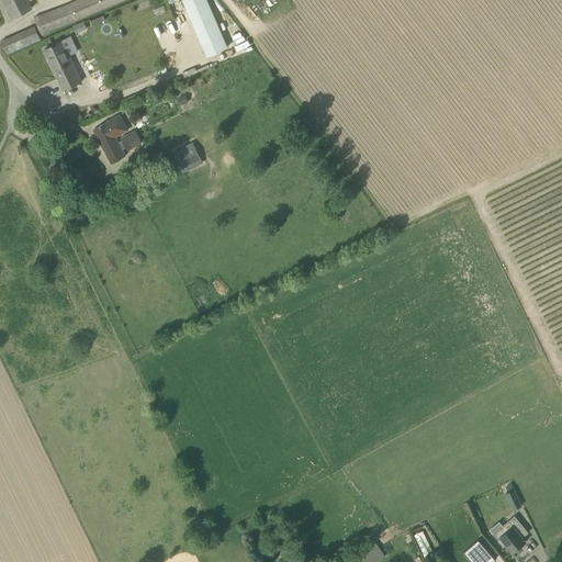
[(29,1),(31,0),(4,0),(14,17),(32,8),(29,1)]
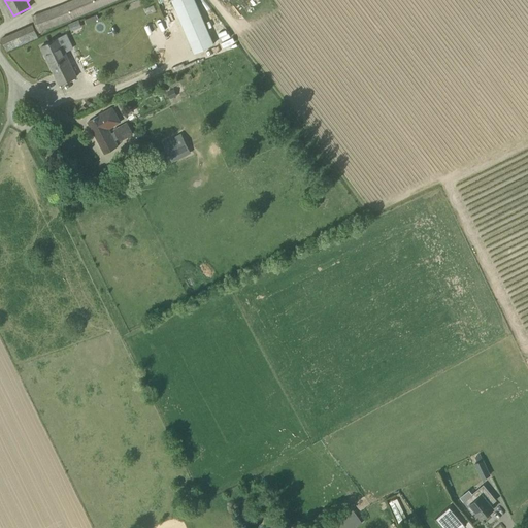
[(39,31),(67,22),(118,0),(73,0),(64,4),(33,15),(39,31)]
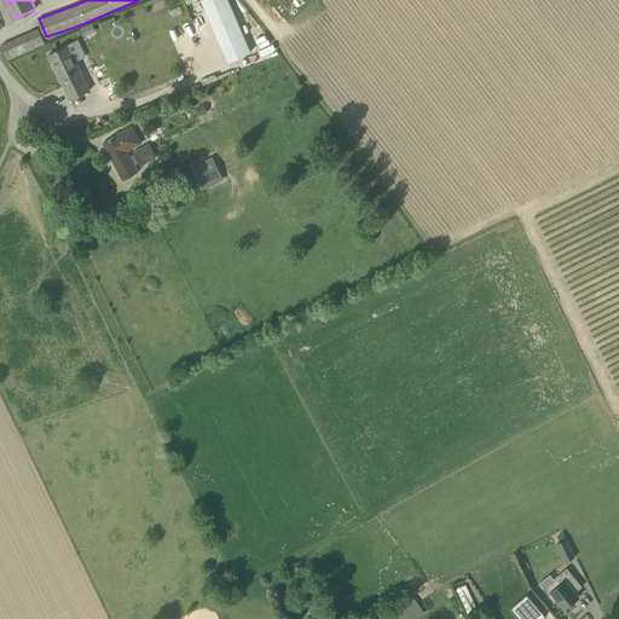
[(250,52),(227,0),(201,0),(229,62),(250,52)]
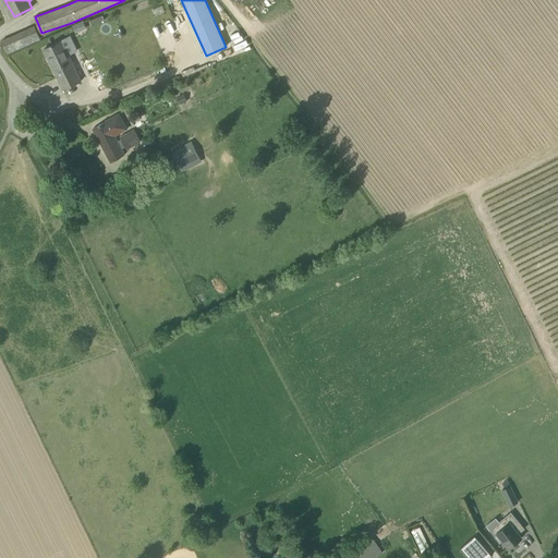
[(75,31),(86,26),(83,21),(73,24),(75,31)]
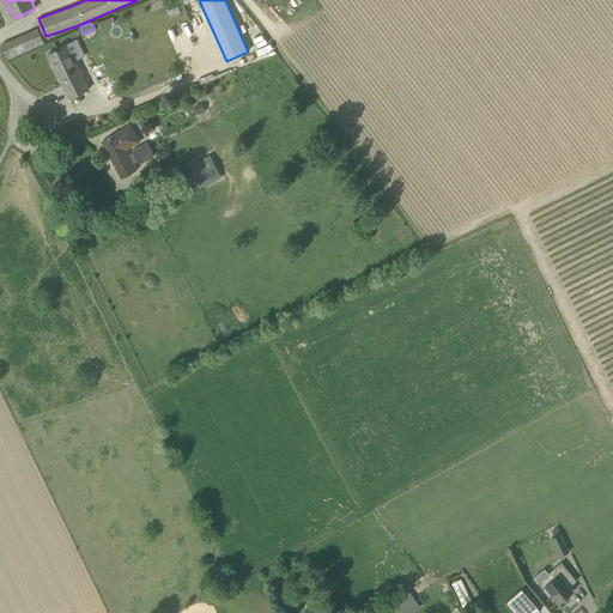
[(8,59),(44,43),(38,29),(2,44),(8,59)]
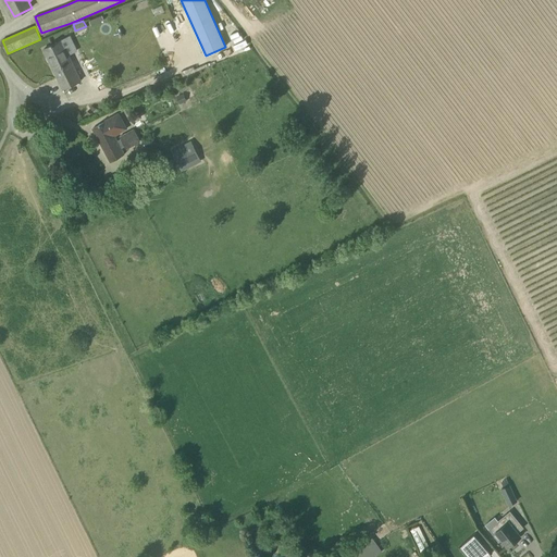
[(65,51),(61,40),(44,49),(63,89),(82,81),(67,50),(65,51)]
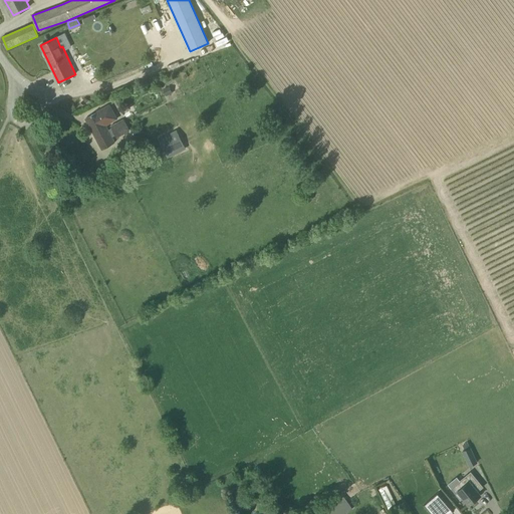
[(170,87),(164,90),(167,96),(173,93),(170,87)]
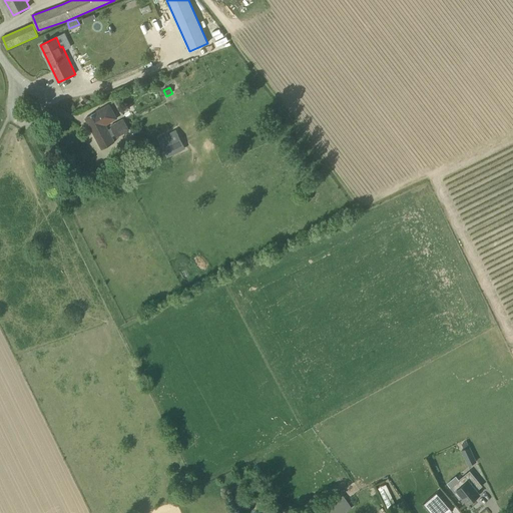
[(108,129),(106,125),(104,121),(115,114),(109,103),(97,110),(98,111),(85,118),(102,149),(115,142),(112,136),(114,135),(116,137),(129,131),(123,118),(110,125),(111,128),(108,129)]
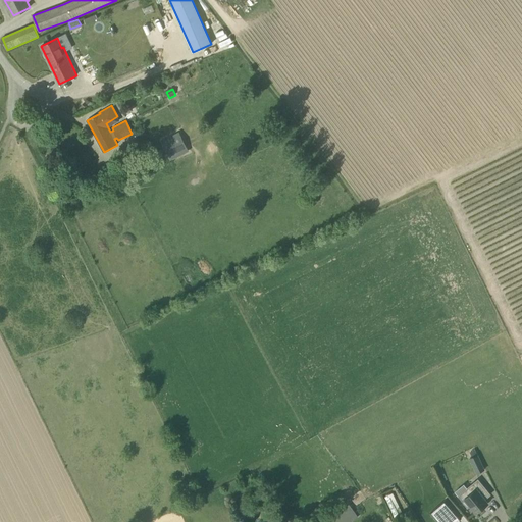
[(171,160),(189,151),(179,132),(161,141),(171,160)]
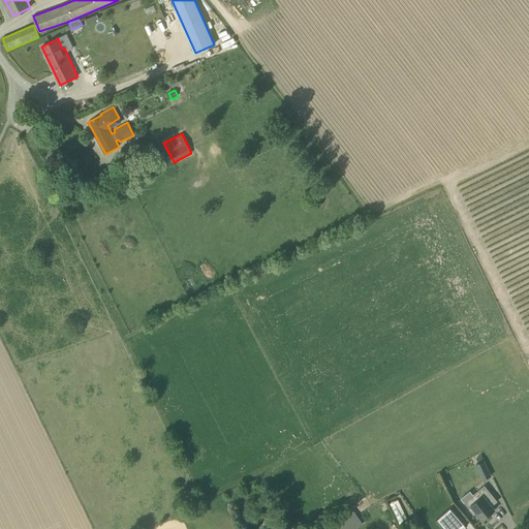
[(475,465),(483,480),(492,476),(485,460),(475,465)]
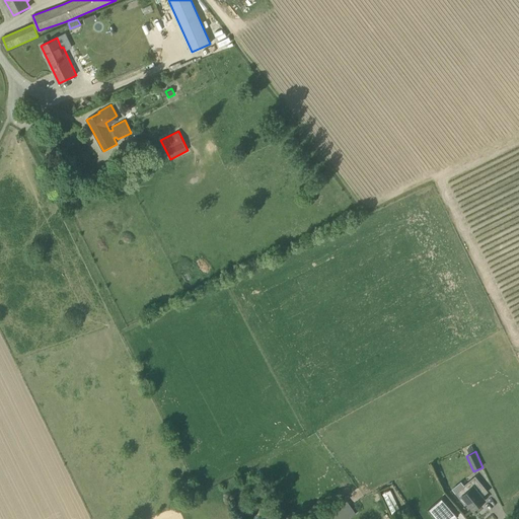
[(468,491),(460,498),(465,504),(467,502),(473,510),(486,500),(483,496),(488,492),(475,476),(464,486),(468,491)]
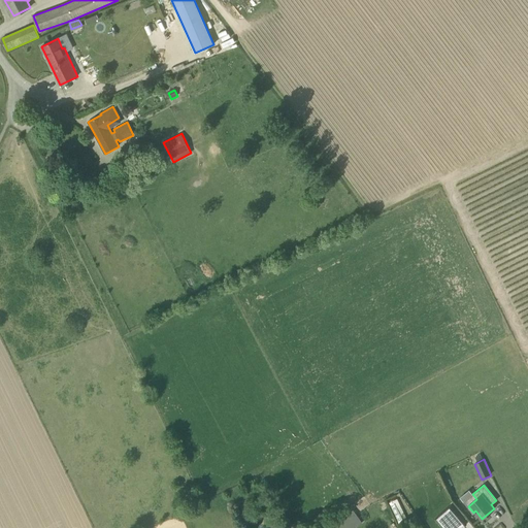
[(451,505),(436,519),(443,527),(460,527),(466,523),(451,505)]
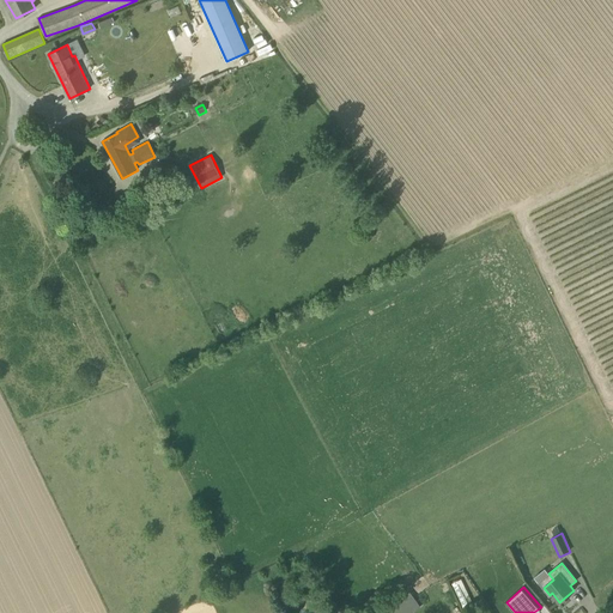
[(383,612),(410,612),(420,605),(408,589),(382,610),(383,612)]
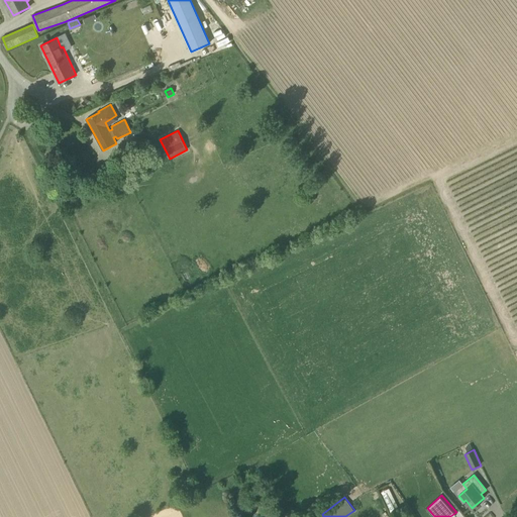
All buildings are outlined.
